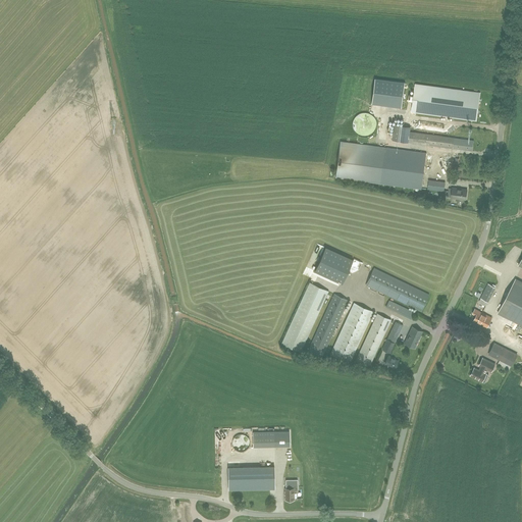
[(405,83),(374,79),(371,104),(402,108),(405,83)]
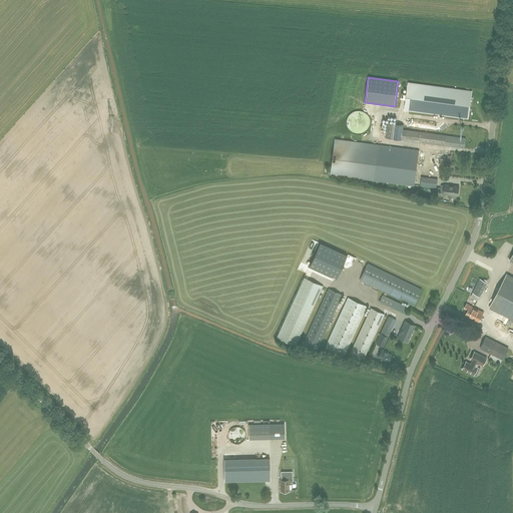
[(408,82),(404,110),(468,119),(472,91),(408,82)]
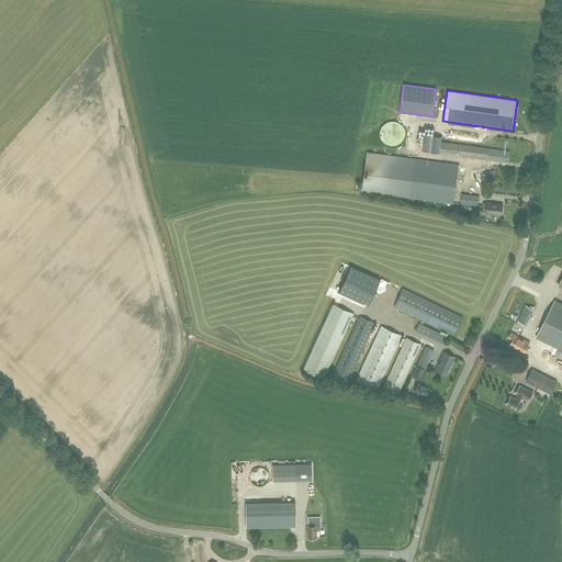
[(442,136),(425,134),(423,145),(423,150),(441,154),(442,143),(442,136)]
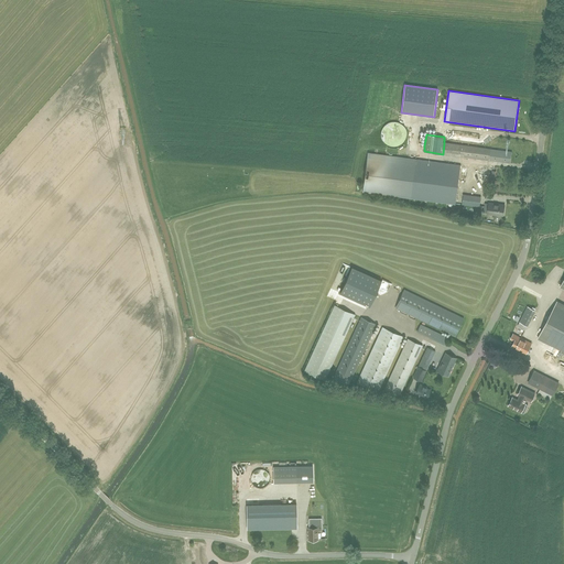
[(365,193),(457,206),(463,167),(370,154),(365,193)]
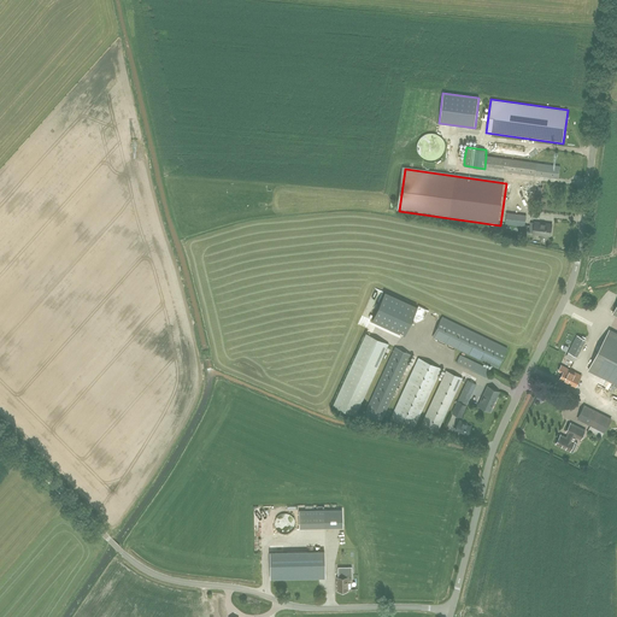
[(526,227),(527,216),(503,212),(501,223),(526,227)]
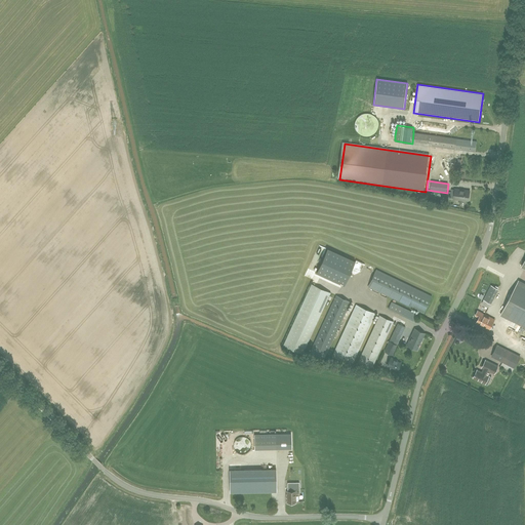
[(463,189),(456,188),(454,198),(462,199),(463,189)]
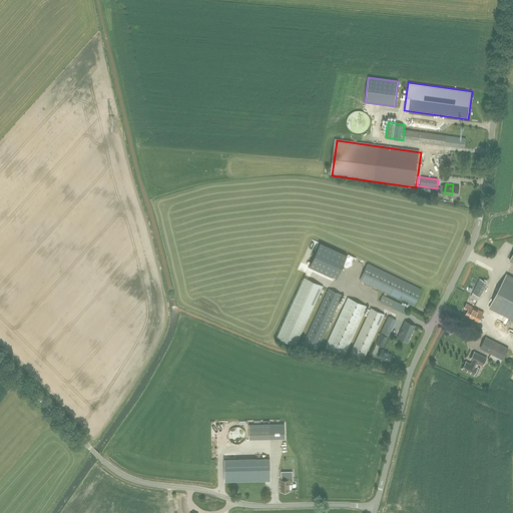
[(453,184),(452,194),(459,195),(460,185),(453,184)]
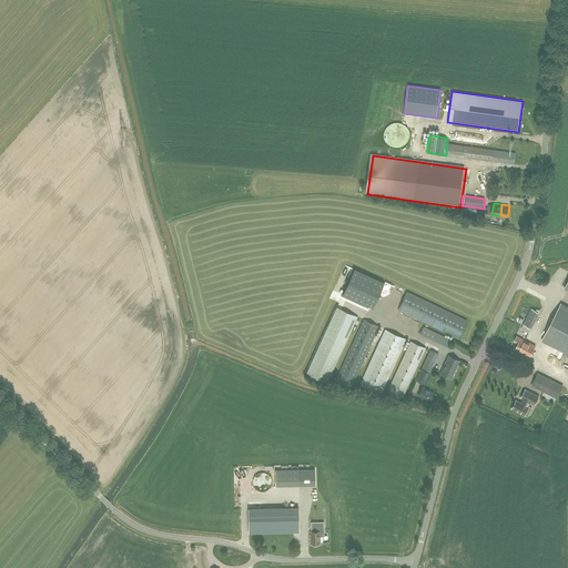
[(342,295),(373,310),(385,282),(354,267),(342,295)]
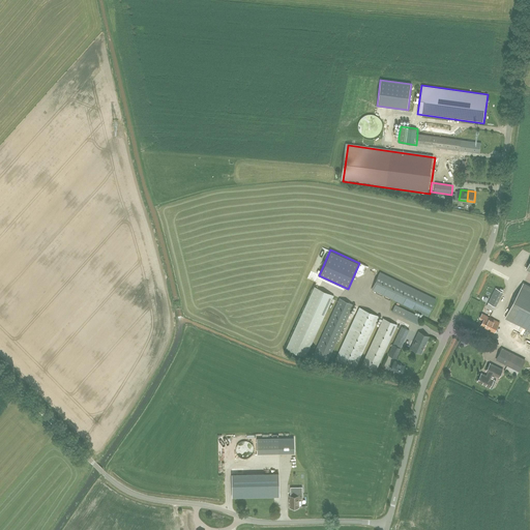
[(428,316),(436,299),(380,272),(372,290),(428,316)]
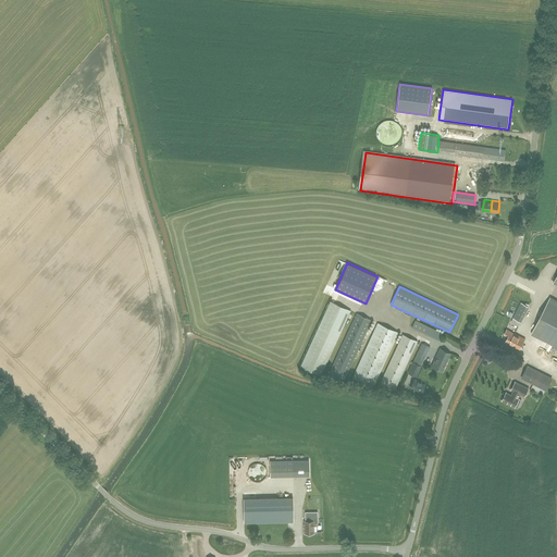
[(556,300),(551,298),(531,334),(556,347),(556,300)]
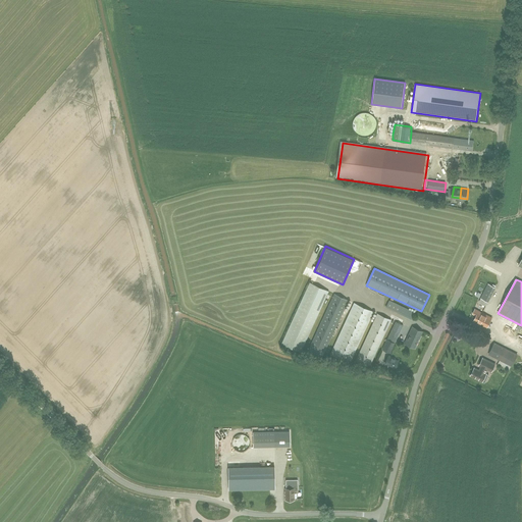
[(328,292),(309,282),(280,344),(301,353),(328,292)]
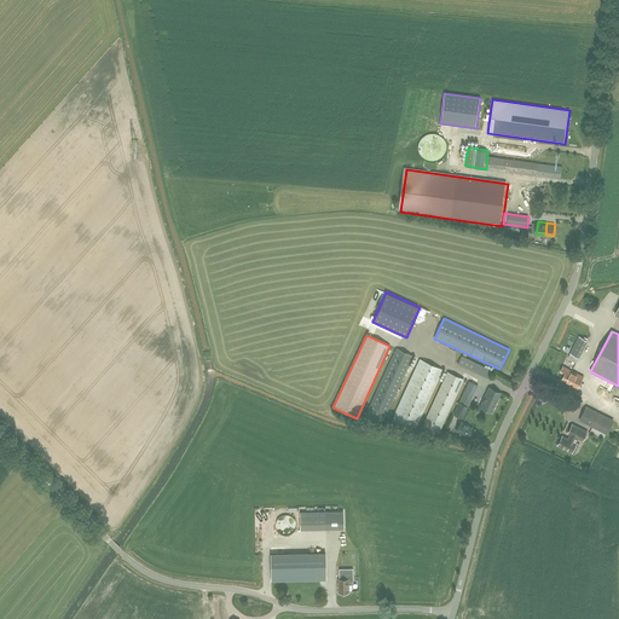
[(579,358),(588,341),(579,336),(571,353),(579,358)]
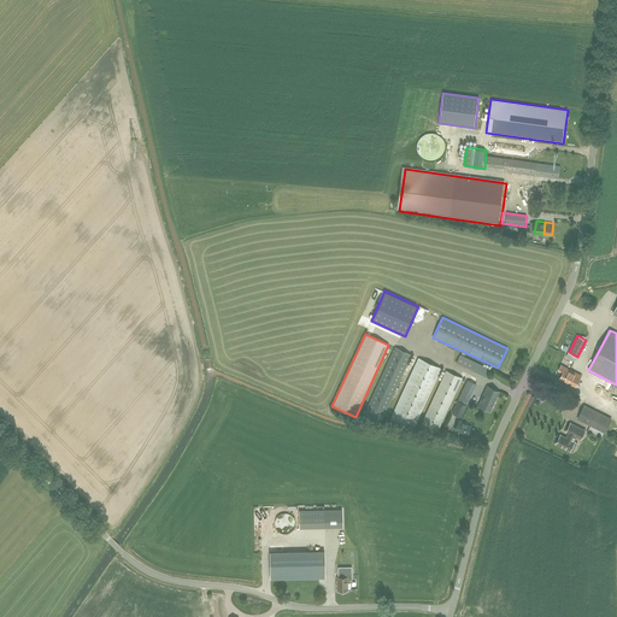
[(395,348),(364,416),(381,423),(411,356),(395,348)]
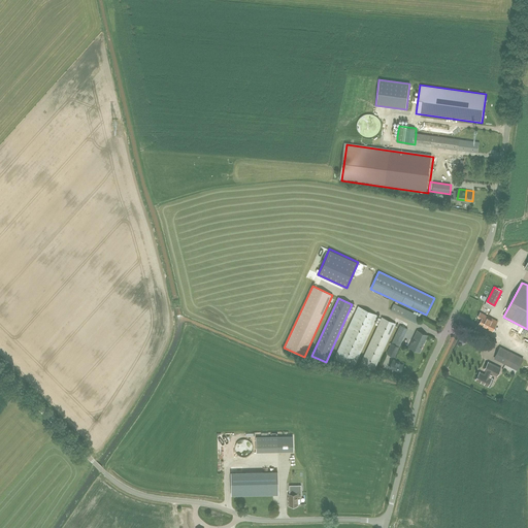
[(402,317),(405,309),(394,303),(390,310),(402,317)]
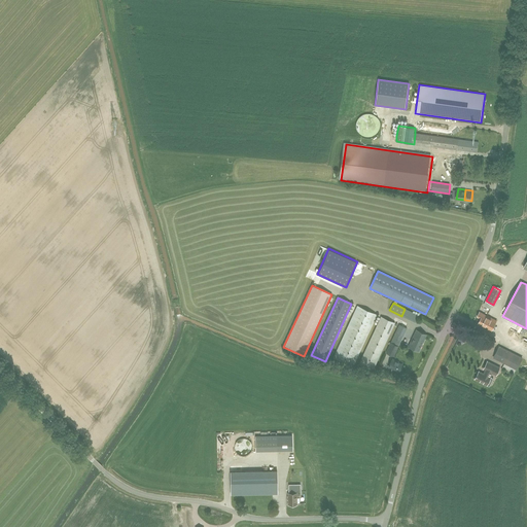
[(357,306),(334,357),(353,366),(377,315),(357,306)]
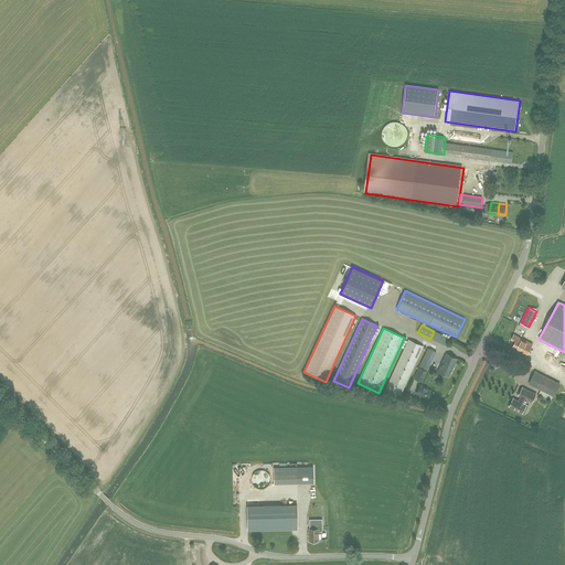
[(433,339),(447,345),(450,338),(436,331),(433,339)]
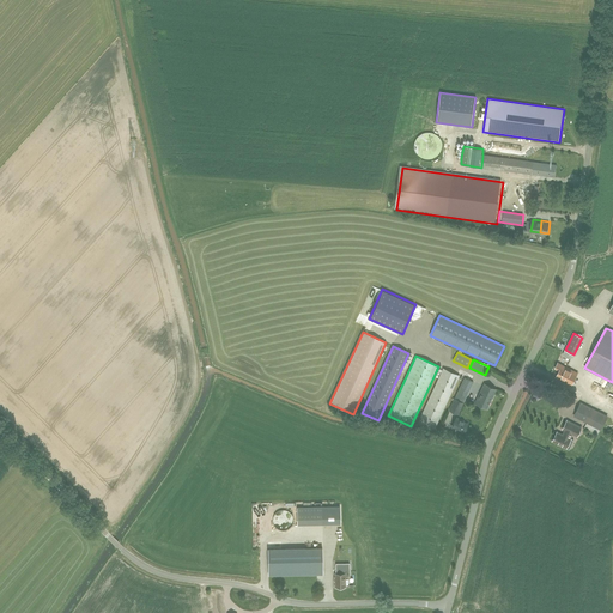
[(558,363),(556,369),(559,371),(557,377),(571,384),(574,381),(576,377),(577,374),(558,363)]
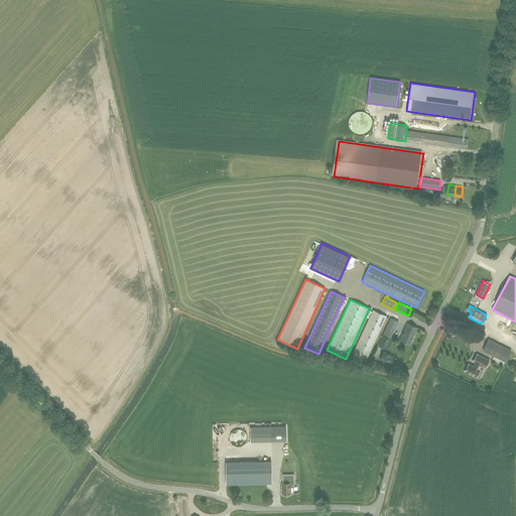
[(373,309),(351,357),(365,364),(387,316),(373,309)]
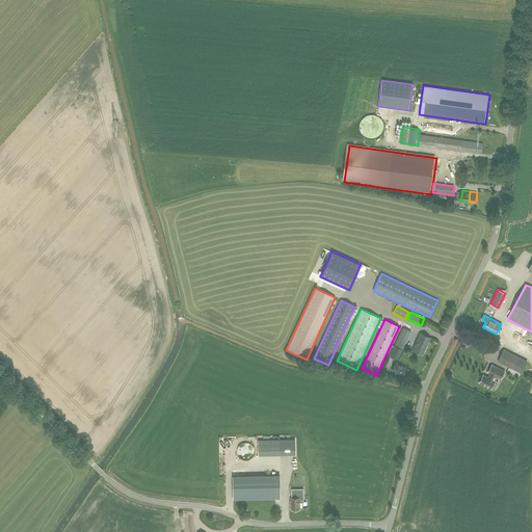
[(403,327),(390,356),(397,361),(402,349),(399,348),(402,343),(404,345),(410,331),(403,327)]
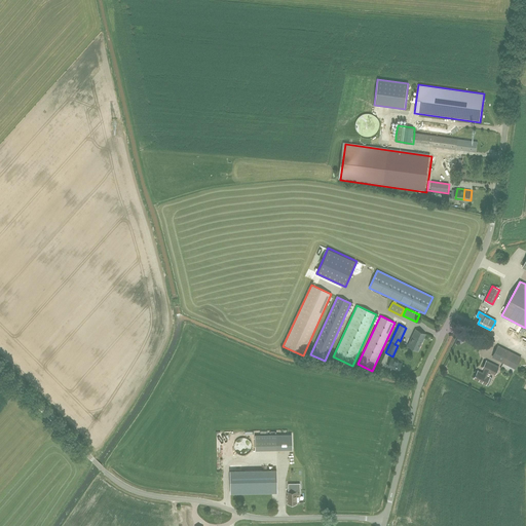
[(415,329),(408,344),(408,345),(418,350),(426,334),(415,329)]
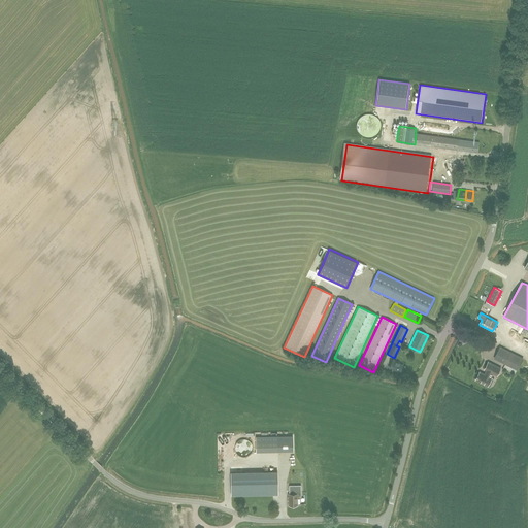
[(500,347),(494,359),(518,371),(524,359),(500,347)]
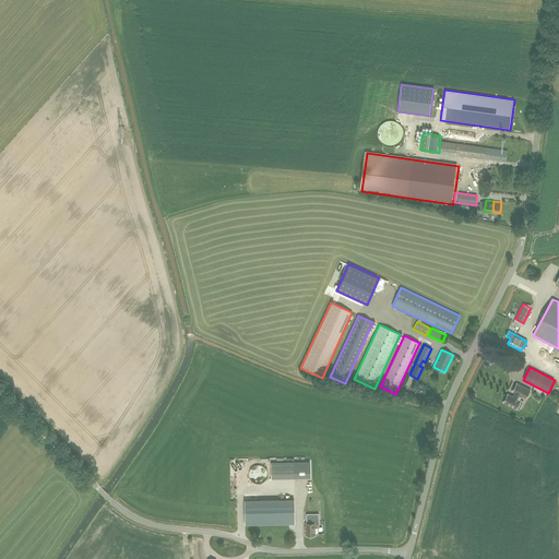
[(416,380),(412,389),(424,394),(428,387),(416,380)]
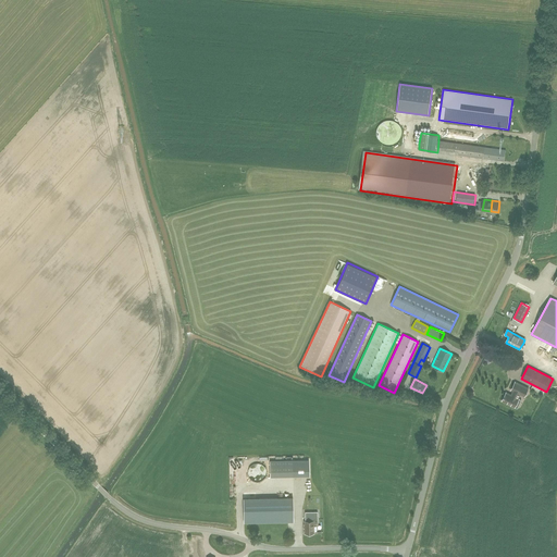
[(524,397),(529,388),(516,382),(511,390),(514,392),(515,393),(514,395),(511,396),(506,393),(502,401),(515,407),(517,404),(519,405),(521,400),(518,398),(520,394),(524,397)]
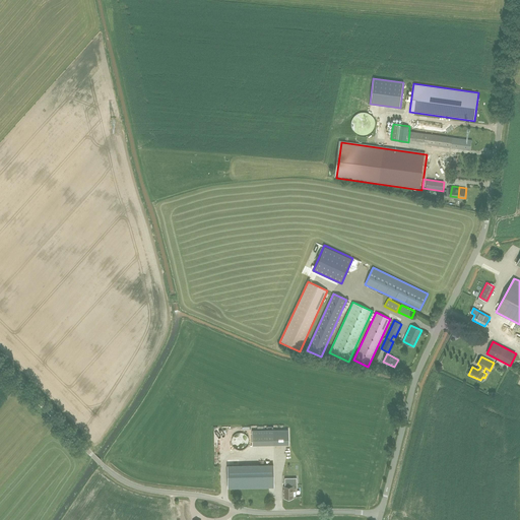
[(288,430),(273,430),(273,444),(288,444),(288,430)]
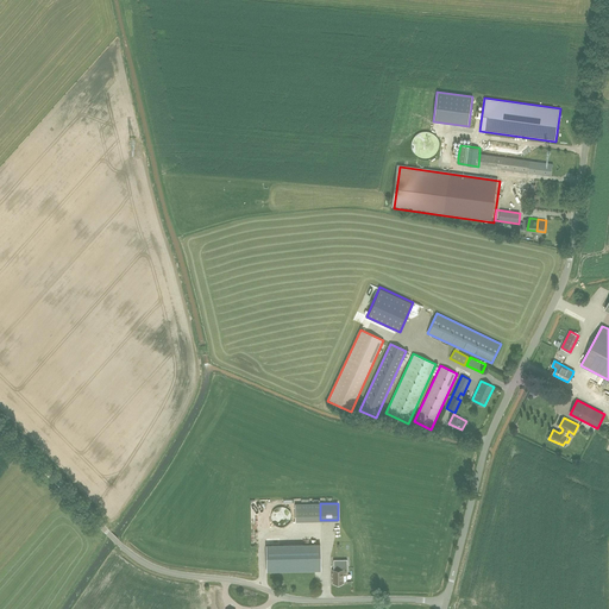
[(271,515),(271,518),(272,519),(272,521),(274,522),(275,525),(276,526),(277,526),(280,527),(281,527),(283,527),(284,527),(287,526),(288,526),(289,525),(290,522),(292,521),(292,519),(292,518),(292,515),(292,514),(290,512),(289,510),(288,509),(287,508),(284,508),(283,507),(281,507),(280,508),(277,508),(276,509),(275,510),(274,512),(272,514),(271,515)]
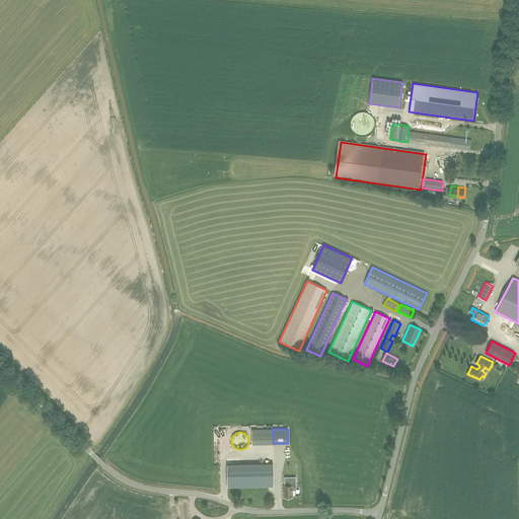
[(273,463),(227,464),(227,487),(274,486),(273,463)]
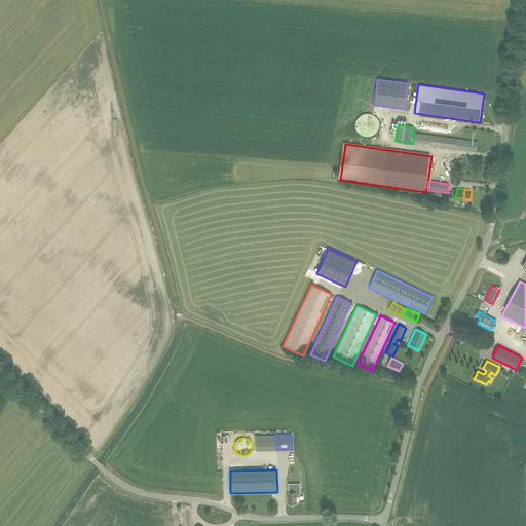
[(288,503),(296,503),(296,495),(296,489),(300,489),(300,486),(300,483),(294,483),(288,484),(289,492),(288,492),(288,503)]
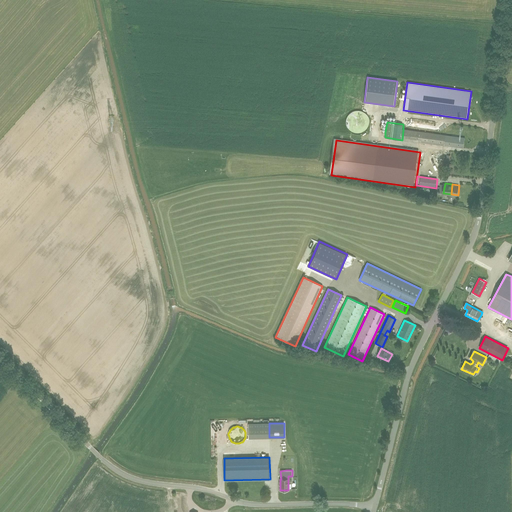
[(201,504),(198,504),(194,503),(194,506),(187,506),(186,511),(191,511),(200,511),(201,507),(203,507),(203,505),(201,505),(201,504)]
